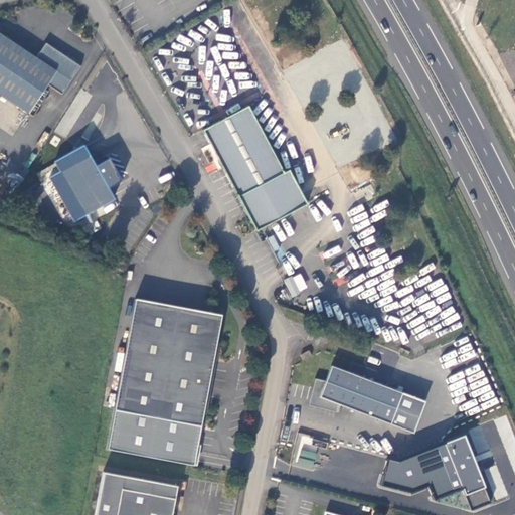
[(0,33),(0,94),(28,113),(47,84),(61,94),(80,66),(45,43),(36,57),(0,33)]
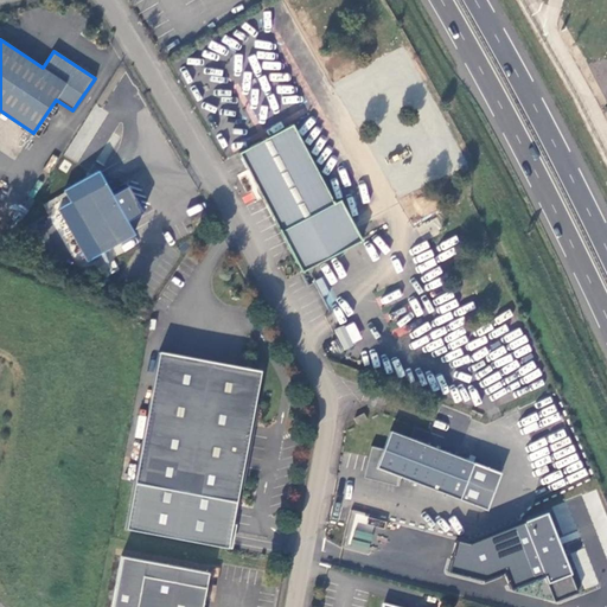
[(340,203),(334,206),(325,189),(291,129),(238,160),(305,275),(363,242),(340,203)]
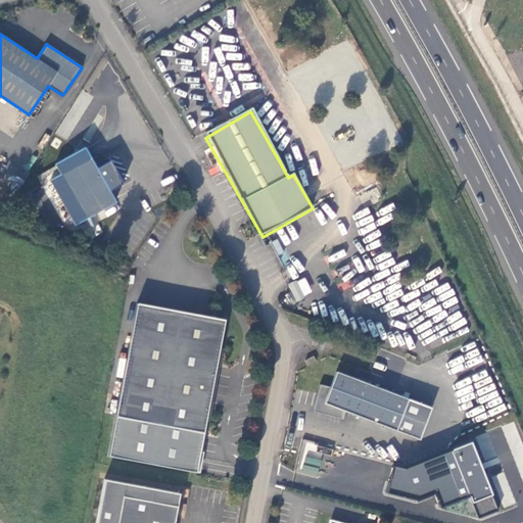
[(103,169),(99,172),(90,155),(60,173),(86,218),(115,201),(106,185),(111,182),(103,169)]
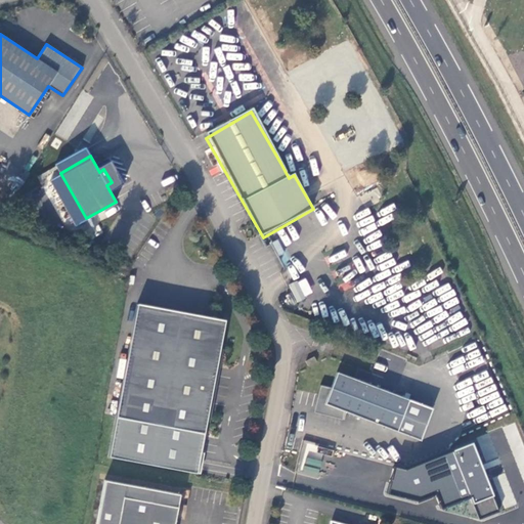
[(306,277),(289,285),(296,301),(312,294),(306,277)]
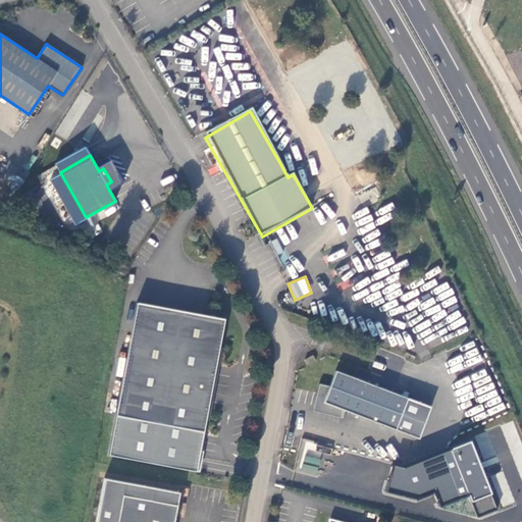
[(137,302),(108,455),(196,471),(224,319),(137,302)]
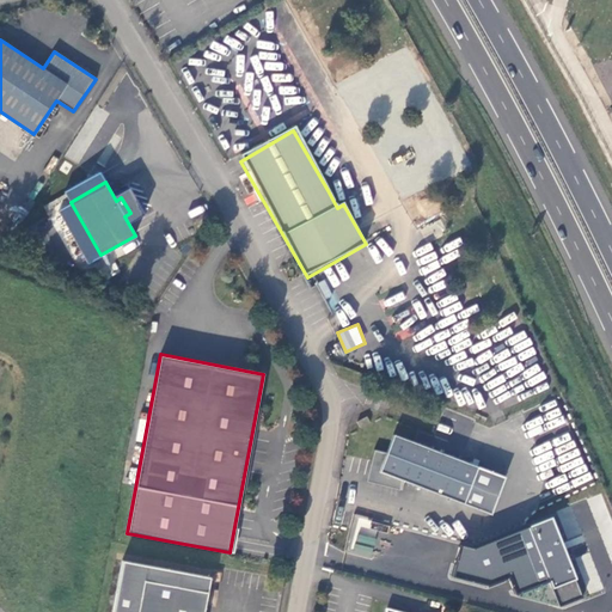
[(366,416),(356,422),(360,428),(369,422),(366,416)]
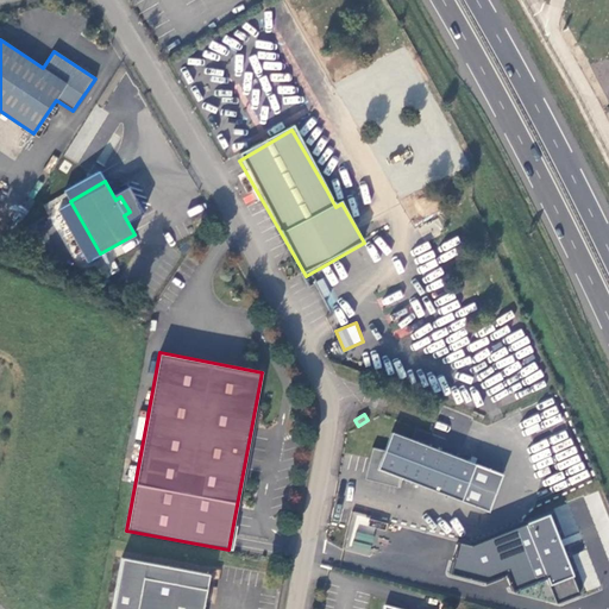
[(387,484),(399,488),(401,478),(489,512),(503,475),(391,432),(385,451),(372,447),(369,463),(372,464),(369,477),(388,482),(387,484)]
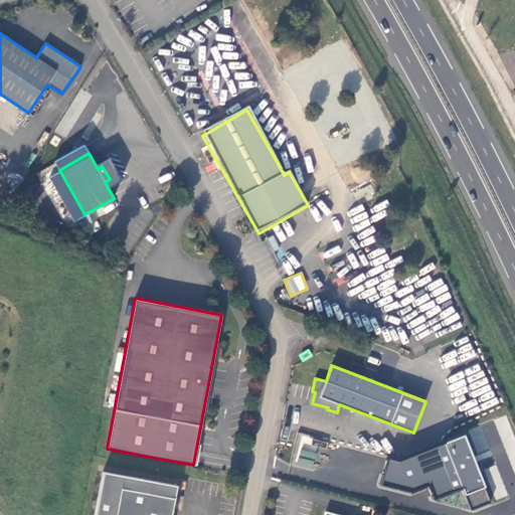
[(309,405),(327,409),(328,407),(312,403),(315,392),(312,391),(309,405)]
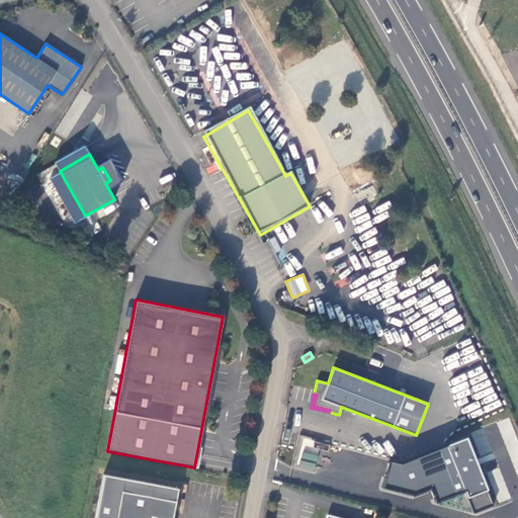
[(321,449),(313,447),(315,439),(304,436),(295,466),(315,471),(321,449)]
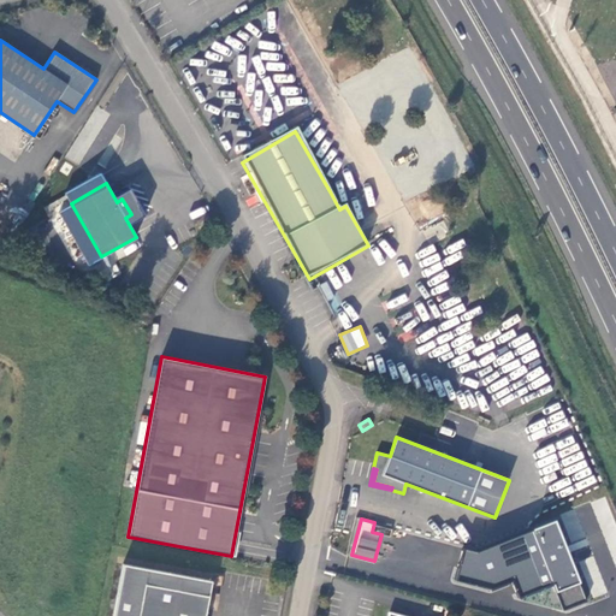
[(465,549),(457,581),(492,591),(508,586),(510,574),(516,593),(520,594),(531,591),(532,591),(554,585),(562,608),(586,600),(560,522),(472,551),(465,549)]
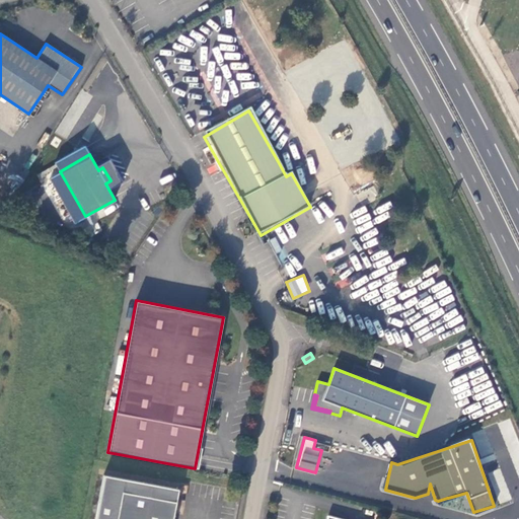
[(103,476),(94,518),(172,518),(178,489),(103,476)]
